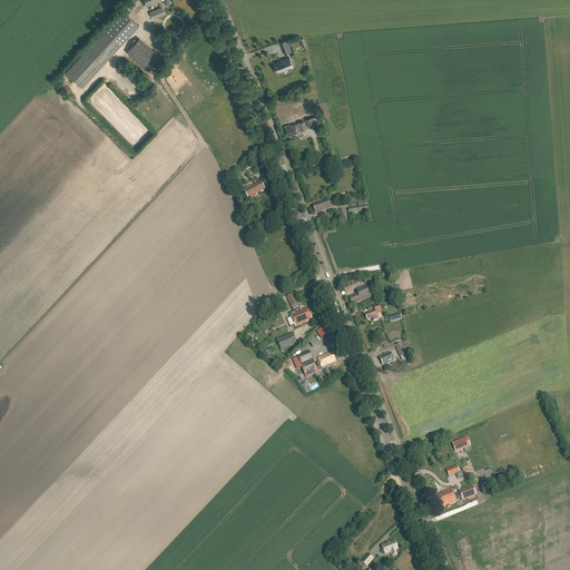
[(143,0),(146,7),(158,2),(160,8),(150,11),(153,19),(165,15),(160,1),(160,0),(163,0),(165,6),(170,3),(168,0),(143,0)]
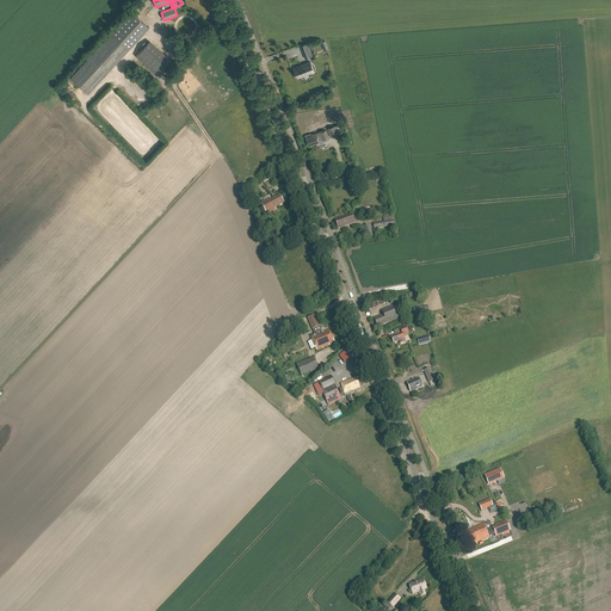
[(131,11),(71,76),(88,93),(149,28),(131,11)]
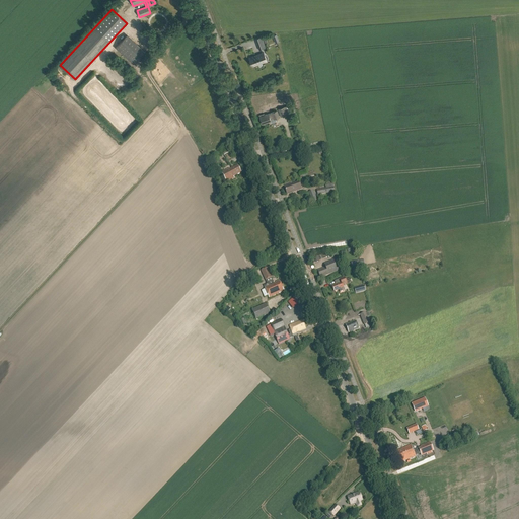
[(255,39),(260,50),(265,48),(261,36),(255,39)]
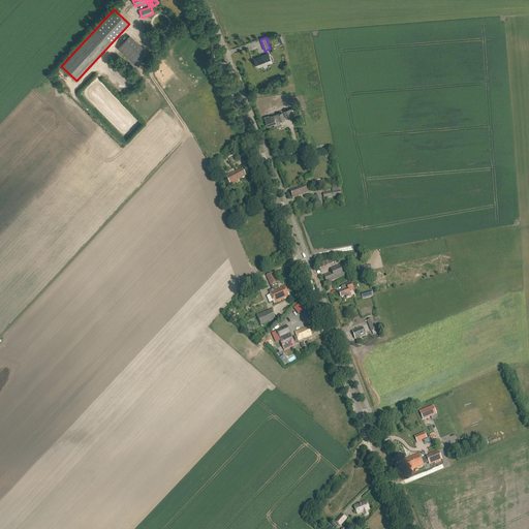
[(126,53),(127,56),(134,59),(136,56),(133,57),(131,54),(139,50),(136,49),(139,47),(137,43),(133,45),(132,44),(131,48),(127,50),(129,45),(124,42),(126,45),(125,48),(121,47),(124,52),(126,53)]
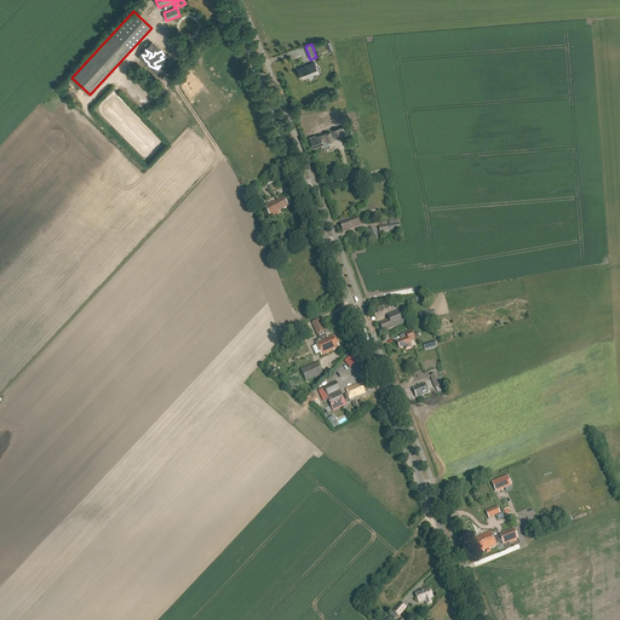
[(297,69),(302,80),(319,73),(315,62),(297,69)]
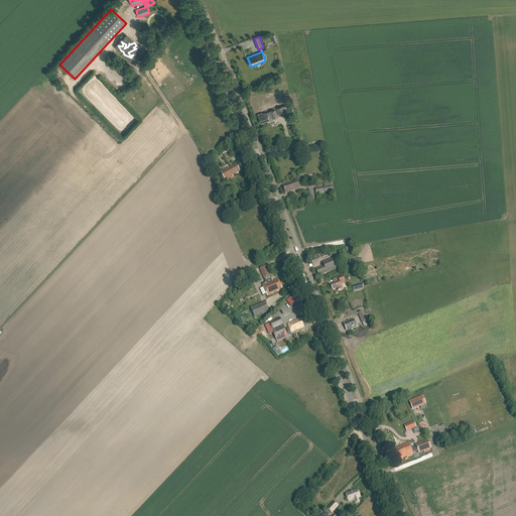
[(276,108),(279,116),(285,114),(285,112),(291,110),(289,104),(283,106),(276,108)]
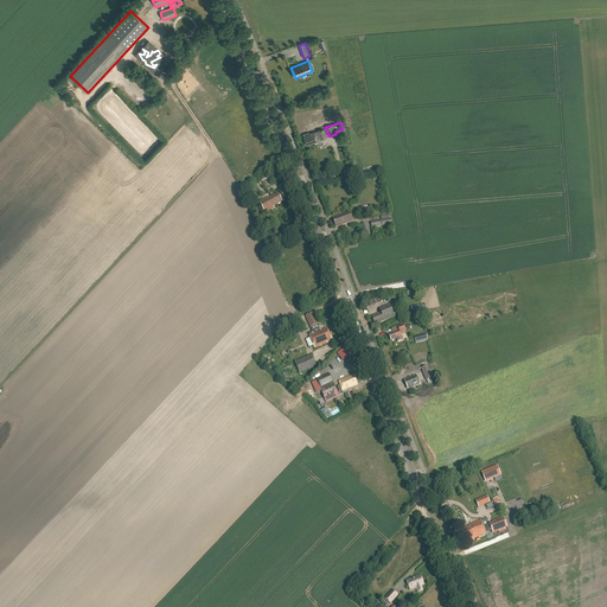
[(314,133),(304,136),(306,145),(317,141),(315,139),(319,138),(326,135),(324,129),(317,132),(314,133)]
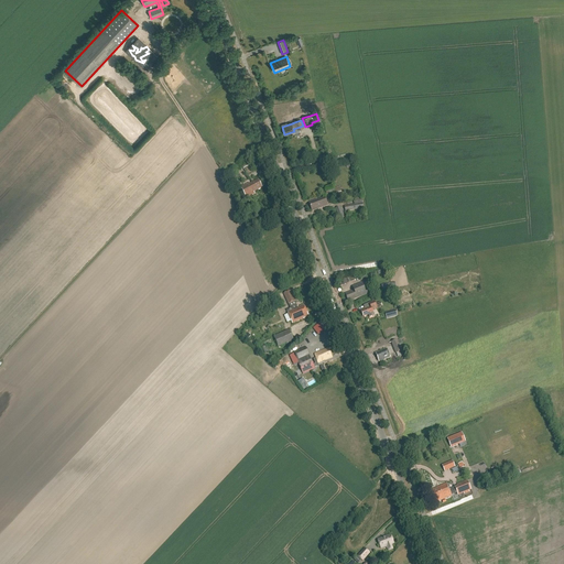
[(249,184),(249,183),(241,186),(246,197),(255,194),(253,192),(261,188),(257,180),(249,184)]
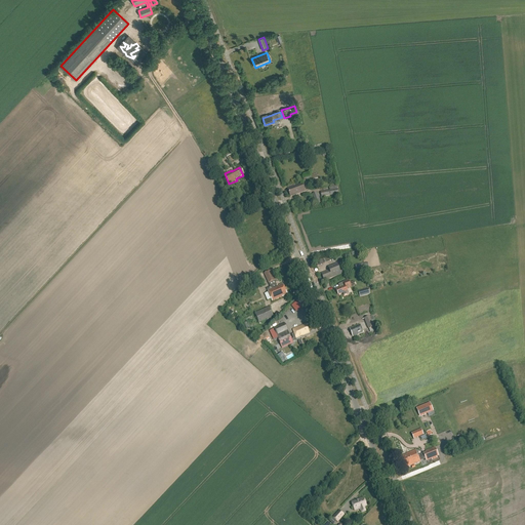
[(287,190),(290,197),(305,191),(303,185),(295,187),(294,187),(287,190)]
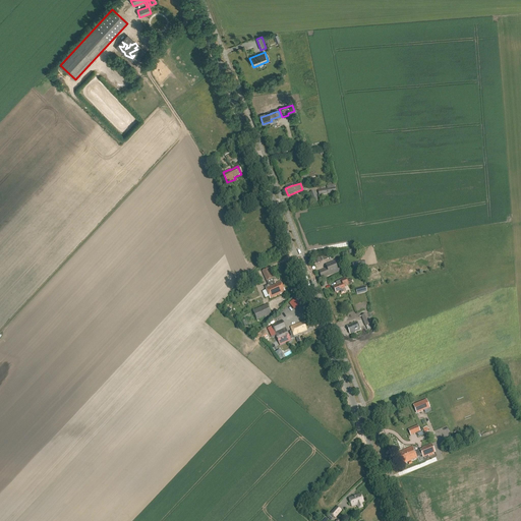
[(317,190),(319,195),(336,192),(334,184),(326,185),(327,188),(317,190)]
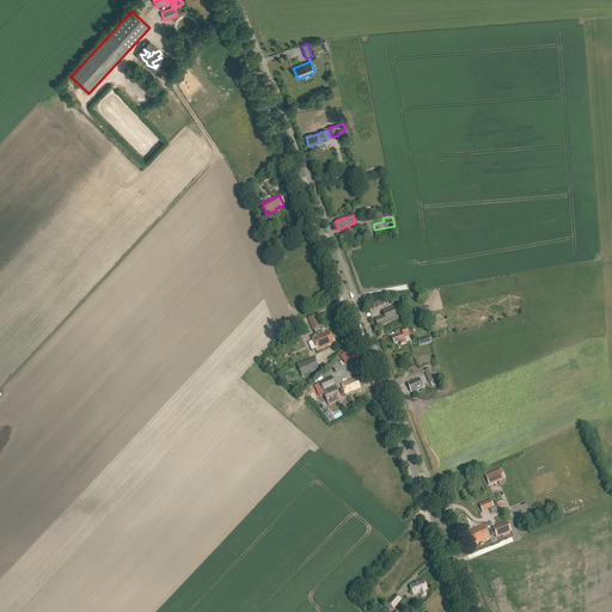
[(375,239),(369,224),(363,226),(368,238),(365,239),(365,242),(375,239)]
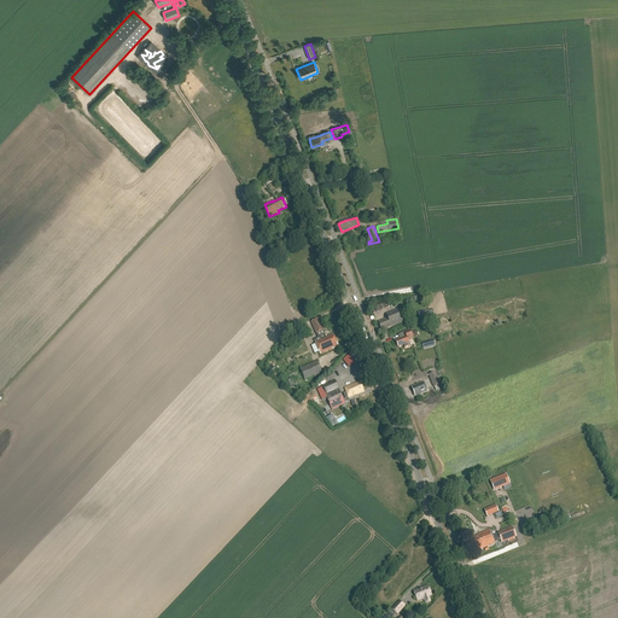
[(378,322),(382,331),(401,322),(396,310),(386,315),(388,319),(378,322)]
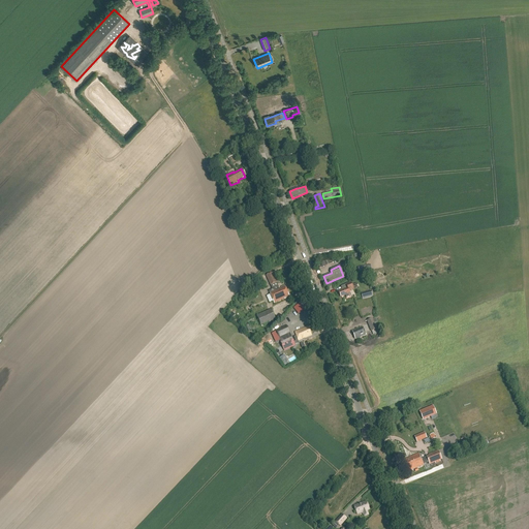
[(271,288),(274,287),(274,288),(269,291),(274,303),(289,297),(285,286),(279,288),(277,284),(273,273),(267,275),(271,286),(270,286),(271,288)]
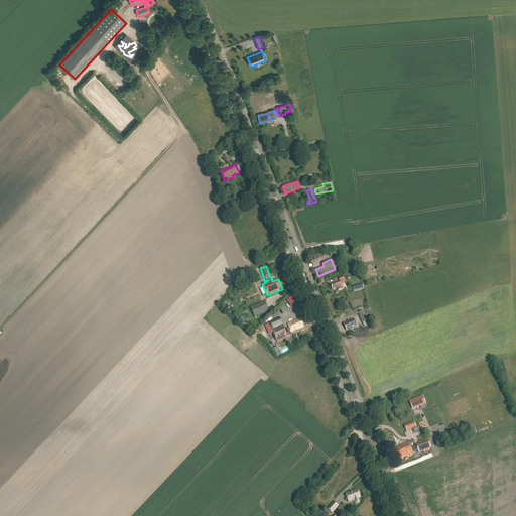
[(333,290),(337,288),(337,289),(342,287),(341,284),(345,282),(350,280),(348,277),(344,279),(342,276),(338,278),(339,281),(330,284),(333,290)]
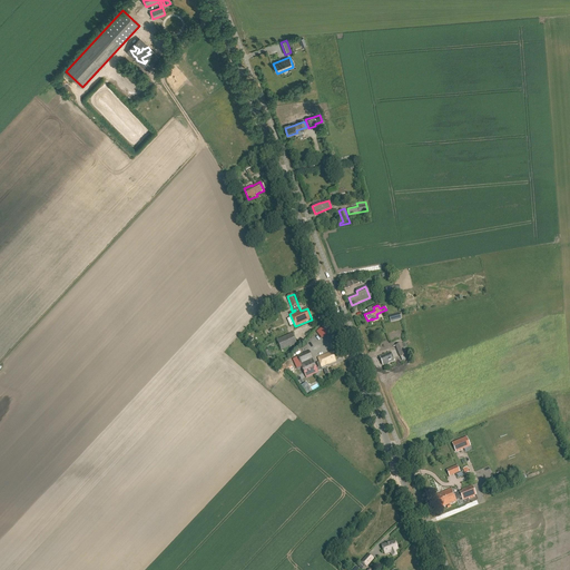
[(292,334),(276,341),(282,352),(296,344),(292,334)]
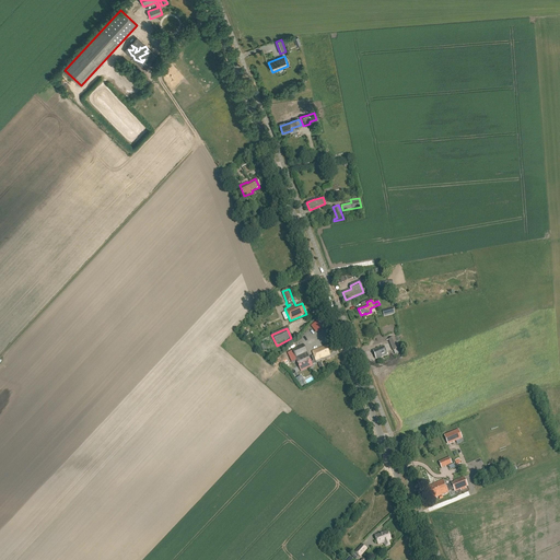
[(388,340),(393,351),(398,349),(396,342),(398,341),(397,337),(395,338),(394,338),(388,340)]
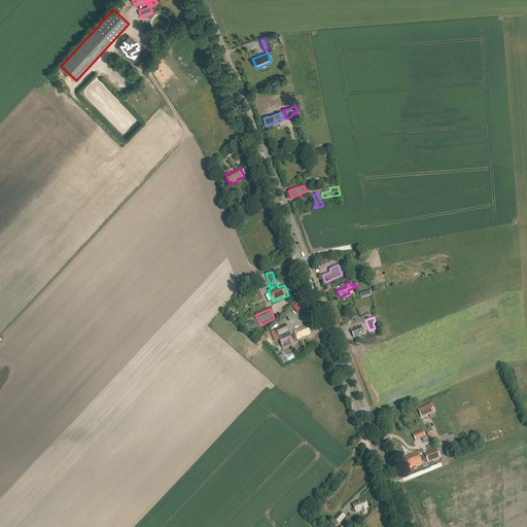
[(286,348),(294,345),(292,341),(290,337),(289,335),(288,332),(285,324),(275,329),(275,330),(271,332),(273,337),(277,336),(278,337),(279,340),(279,341),(282,347),(283,350),(286,348)]
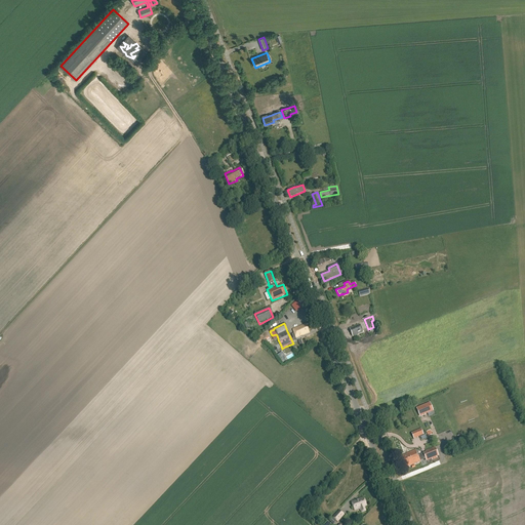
[(306,324),(292,329),(293,331),(296,337),(309,332),(306,324)]
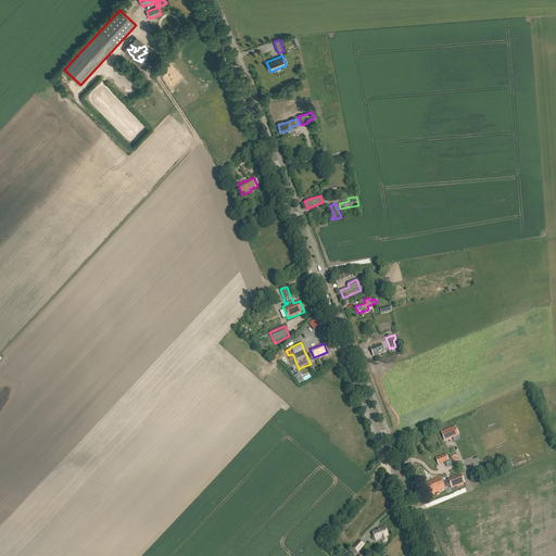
[(381,344),(370,349),(374,357),(384,353),(381,344)]
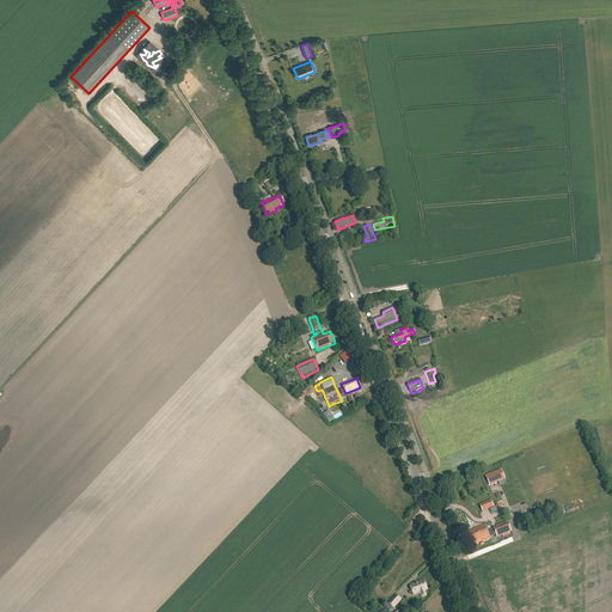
[(499,471),(485,477),(489,485),(502,481),(499,471)]
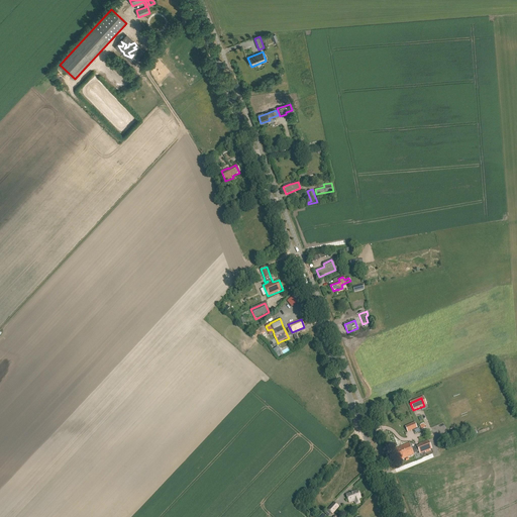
[(410,424),(405,427),(407,432),(413,430),(417,428),(414,423),(410,424)]
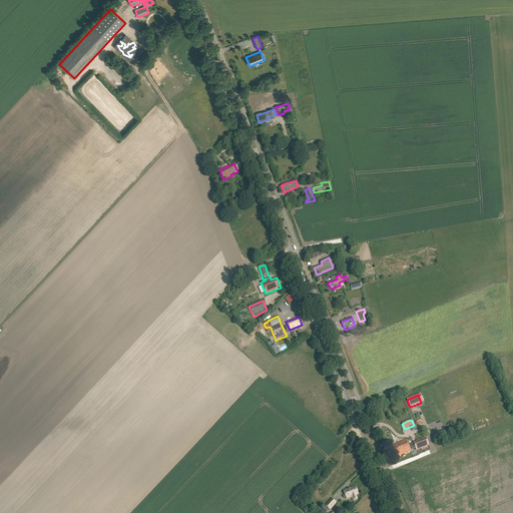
[(415,448),(416,451),(428,446),(425,437),(413,442),(414,444),(415,448)]
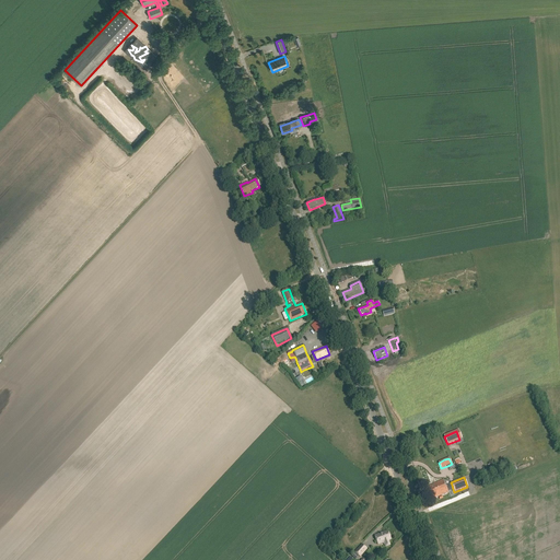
[(447,493),(448,492),(447,491),(453,489),(452,485),(446,487),(443,480),(427,487),(432,500),(432,499),(447,492),(447,493)]
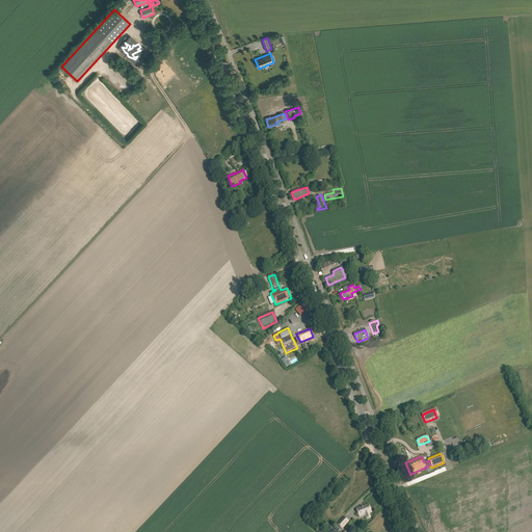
[(366,520),(371,519),(369,513),(371,512),(368,505),(355,509),(360,517),(365,515),(366,520)]
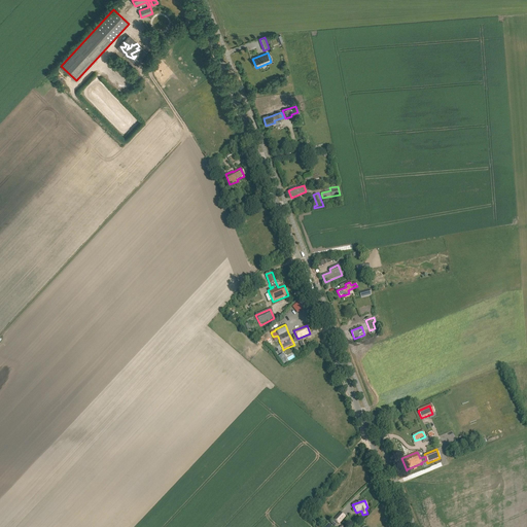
[(339,523),(345,517),(340,512),(334,519),(335,520),(331,524),(335,526),(339,523)]
